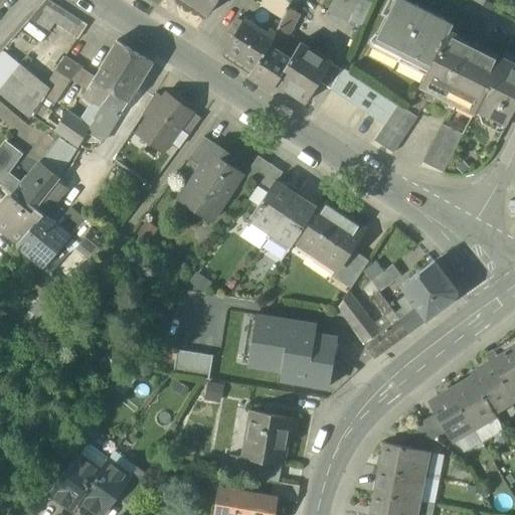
[(79,38),(89,23),(50,0),(44,0),(33,20),(50,30),(54,23),(79,38)]
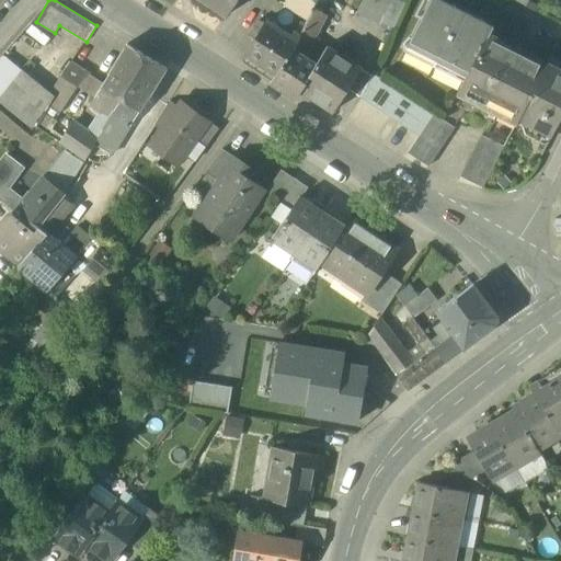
[(238,0),(201,0),(228,15),(238,0)]
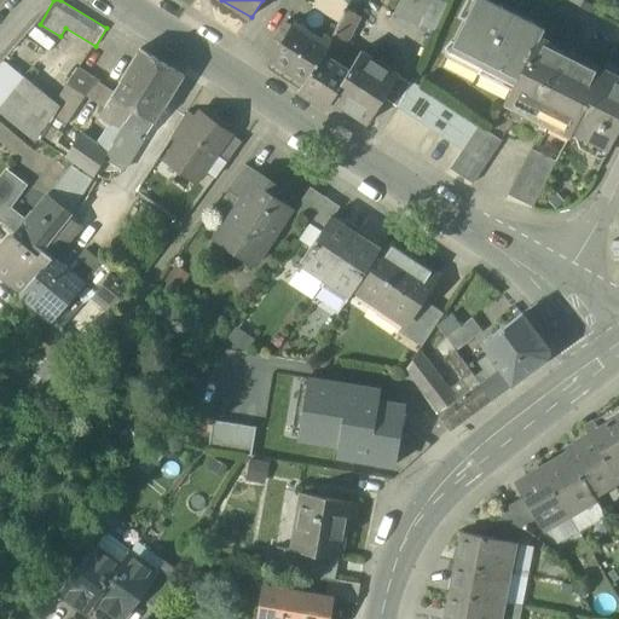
[(318,0),(314,6),(340,23),(347,10),(350,5),(342,0),(318,0)]
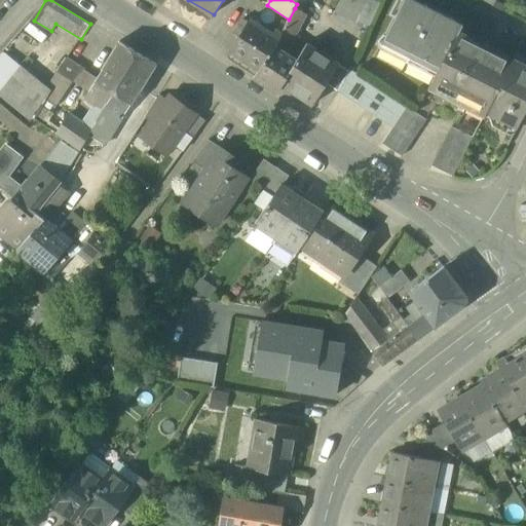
[(380,4),(371,0),(340,0),(335,12),(370,27),(380,4)]
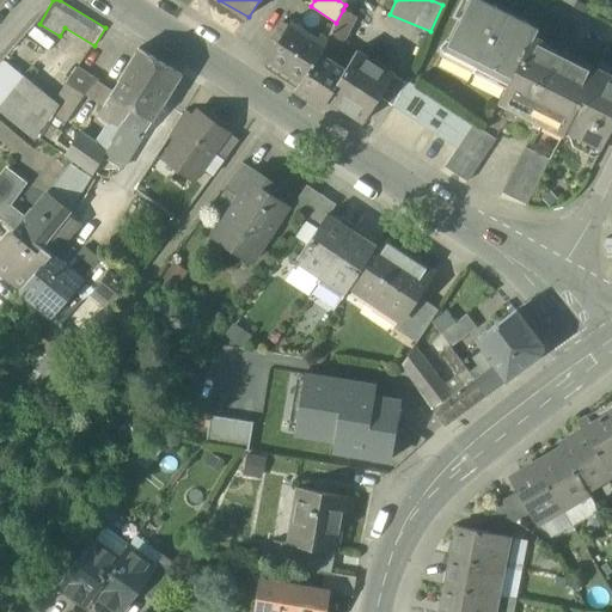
[(537,30),(475,0),(469,0),(444,51),(508,85),(532,38),(537,30)]
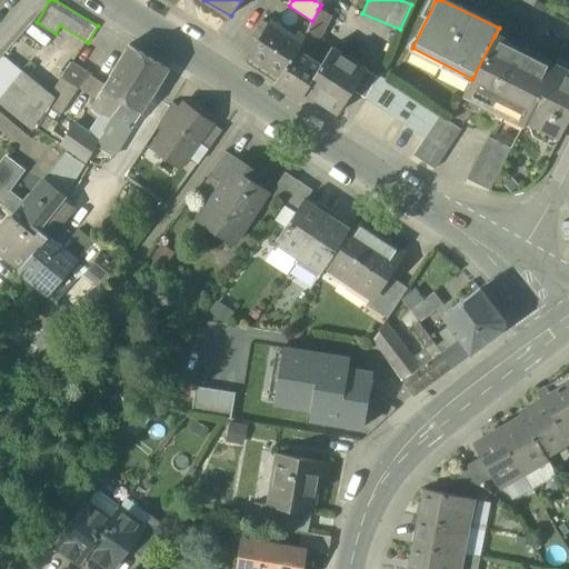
[(307,31),(320,38),(331,16),(319,9),(312,21),(307,31)]
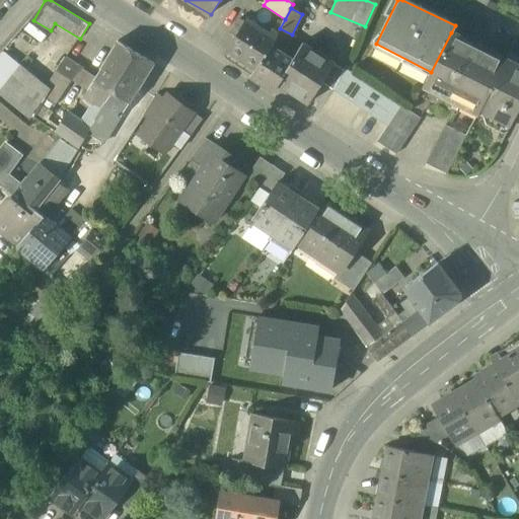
[(267,35),(243,20),(225,50),(255,70),(256,70),(272,46),(277,34),(270,30),(267,35)]
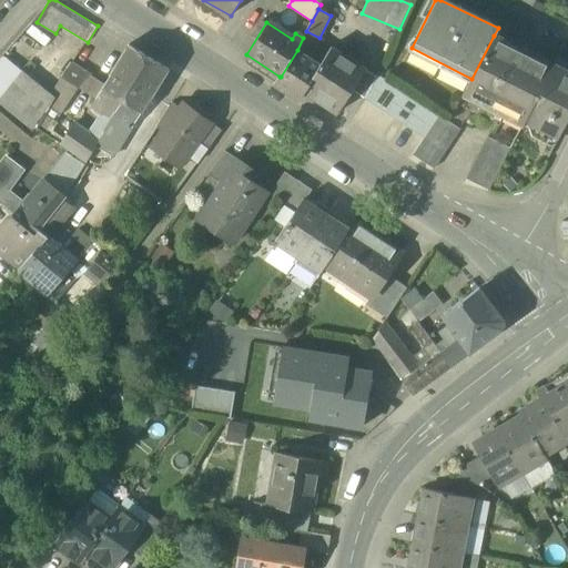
[(297,50),(281,77),(280,77),(274,84),(298,101),(304,92),(322,66),(320,64),(310,58),(320,38),(306,31),(303,38),(297,50)]
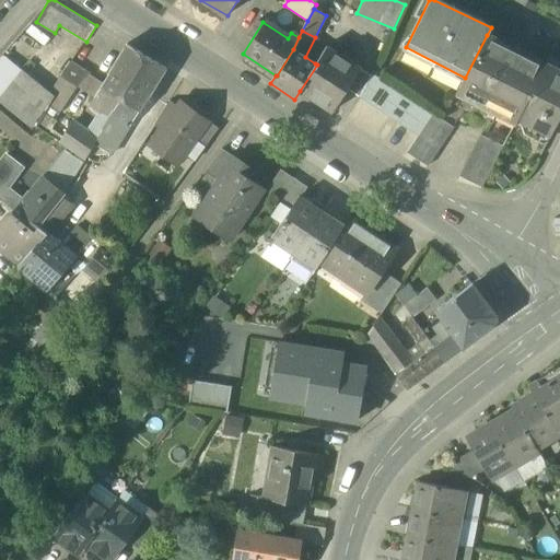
[(545,65),(487,35),(465,78),(459,89),(477,97),(475,102),(497,114),(499,108),(517,118),(545,65)]
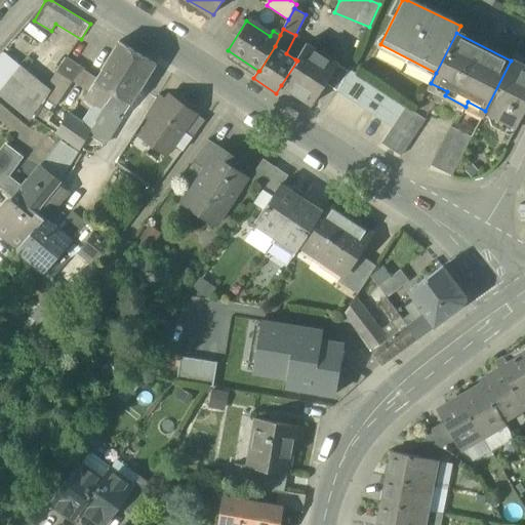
[(137,52),(119,42),(102,70),(120,81),(137,52)]
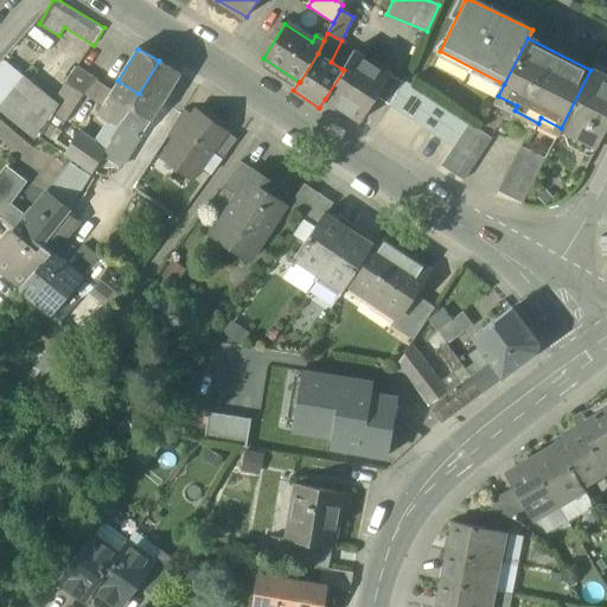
[(342,69),(344,70),(325,98),(360,122),(376,96),(390,75),(353,50),(342,69)]
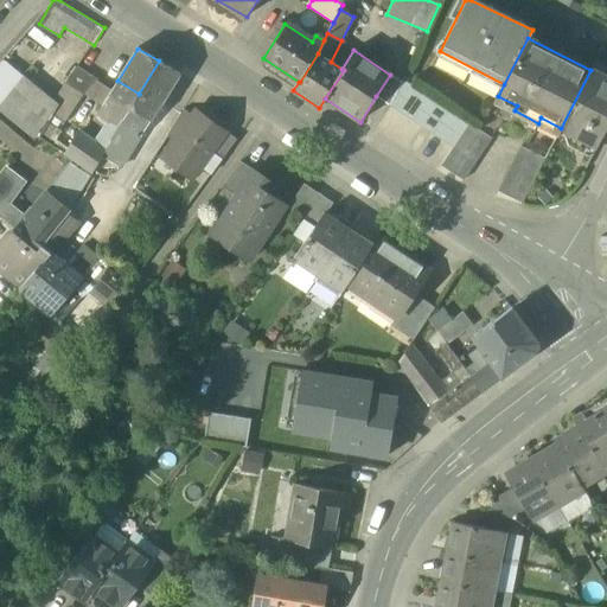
[(0,62),(0,104),(25,76),(4,58),(0,62)]
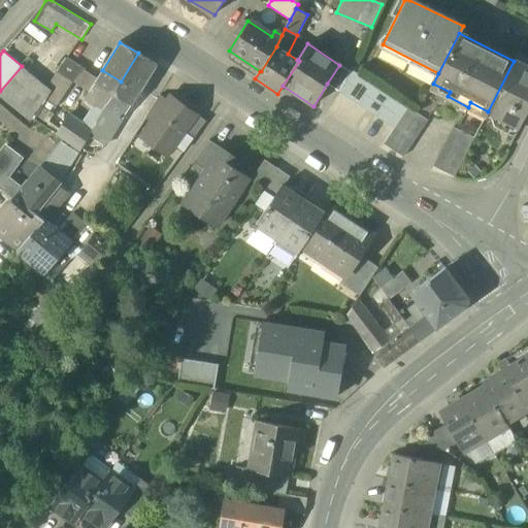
[(157,65),(138,53),(121,81),(139,93),(157,65)]
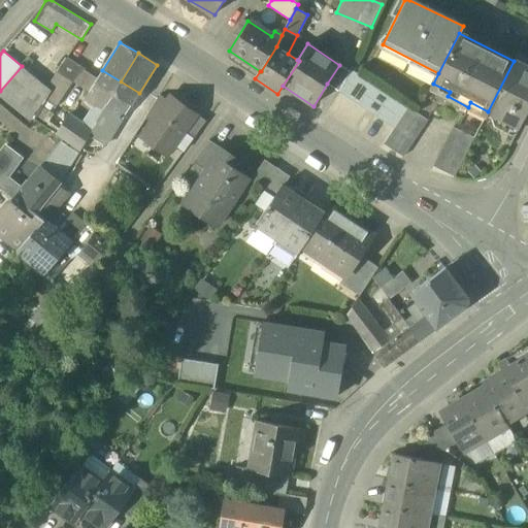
[(527,110),(527,68),(514,61),(488,111),(487,112),(519,128),(527,110)]
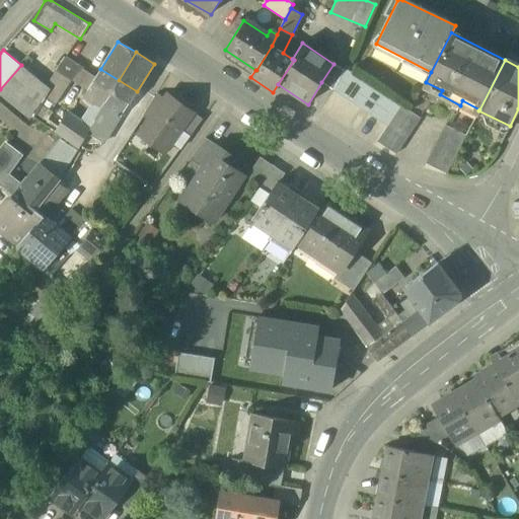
[(377,142),(395,154),(421,119),(334,64),(321,82),(387,128),(377,142)]
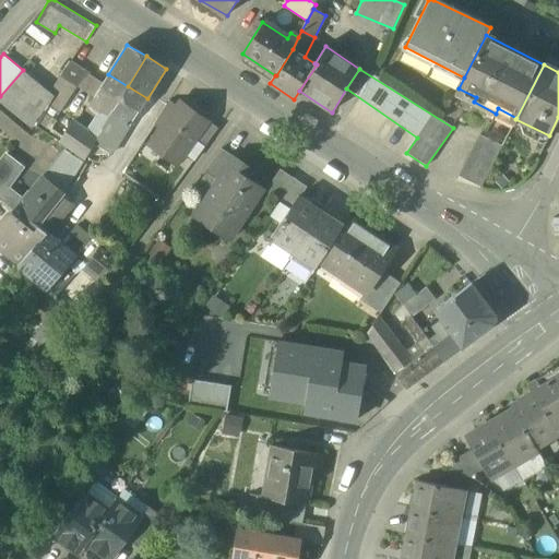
[(0,96),(0,104),(33,130),(56,98),(23,70),(0,96)]
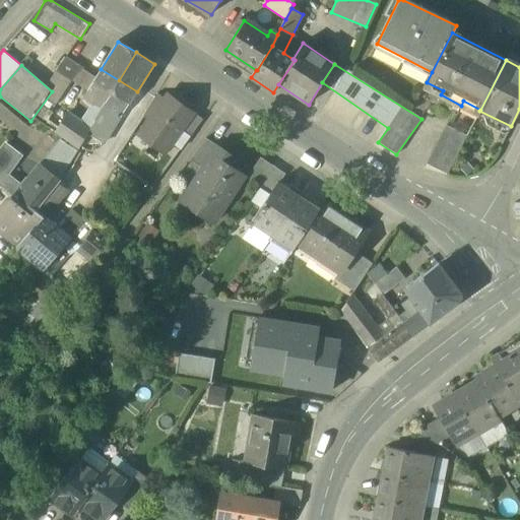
[(119,80),(101,69),(82,99),(92,105),(101,110),(119,80)]
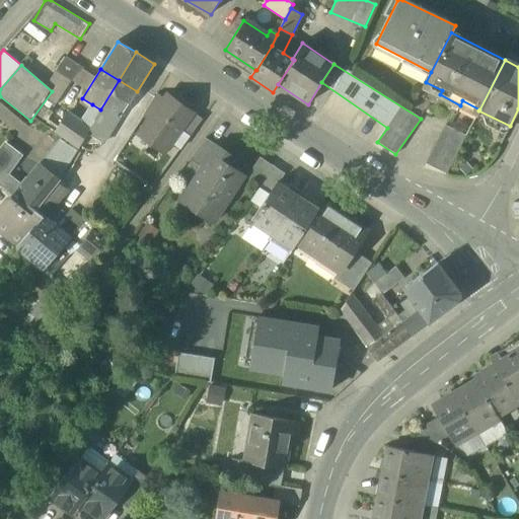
[(137,91),(119,80),(100,109),(92,104),(86,115),(96,121),(112,130),(119,117),(121,118),(137,91)]
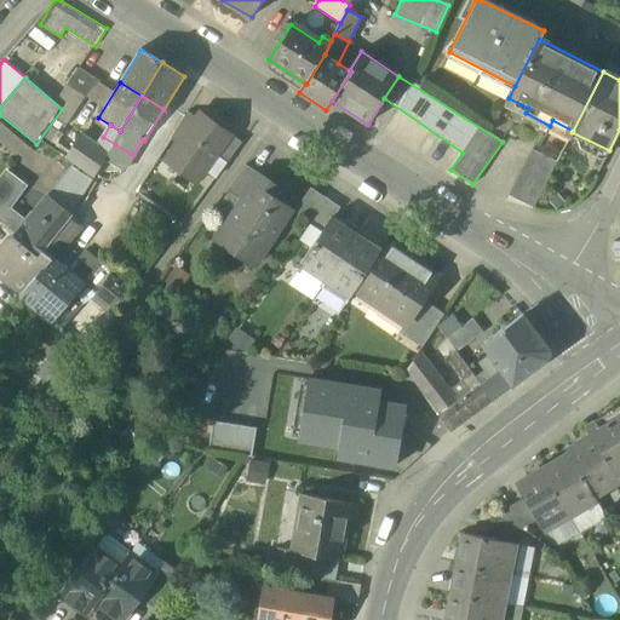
[(179,143),(171,155),(182,162),(182,166),(179,170),(196,182),(228,136),(199,115),(195,121),(179,143)]
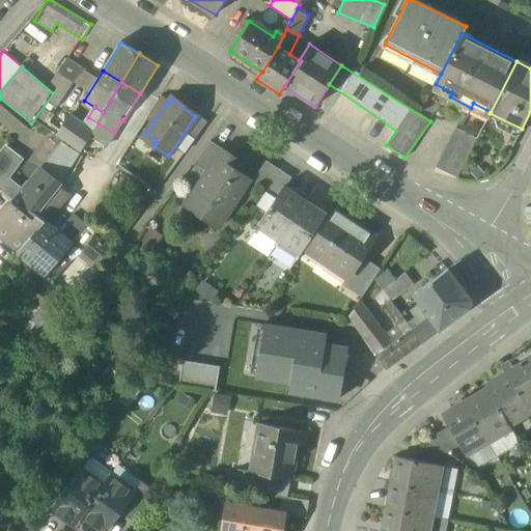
[(167,104),(159,99),(147,117),(154,122),(167,104)]
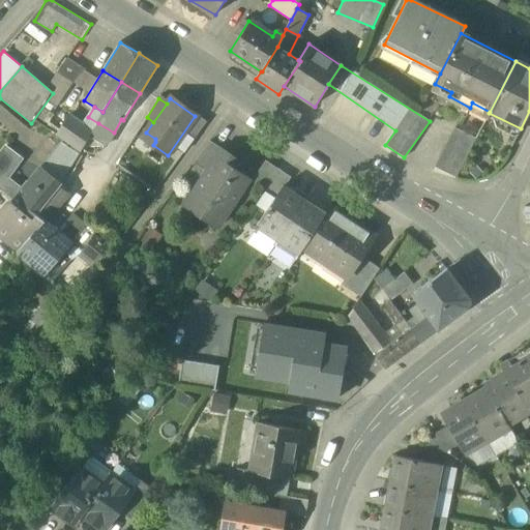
[(56,136),(81,151),(98,123),(88,117),(83,125),(68,117),(56,136)]
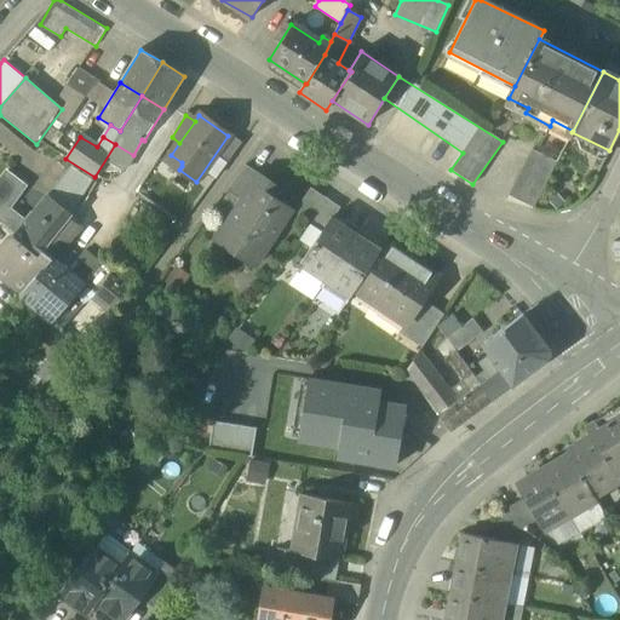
[(557,161),(533,149),(510,195),(534,207),(557,161)]
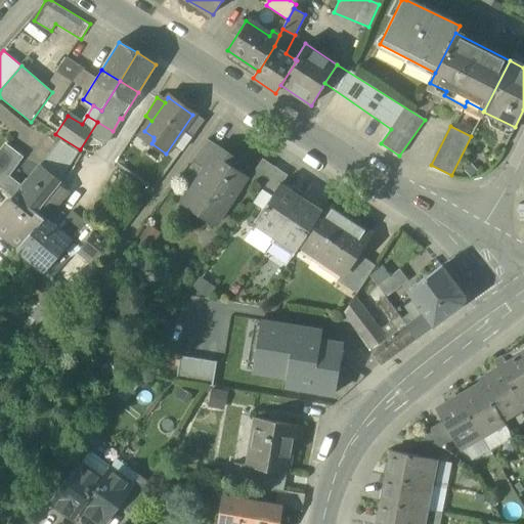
[(206,138),(190,160),(205,170),(220,147),(206,138)]
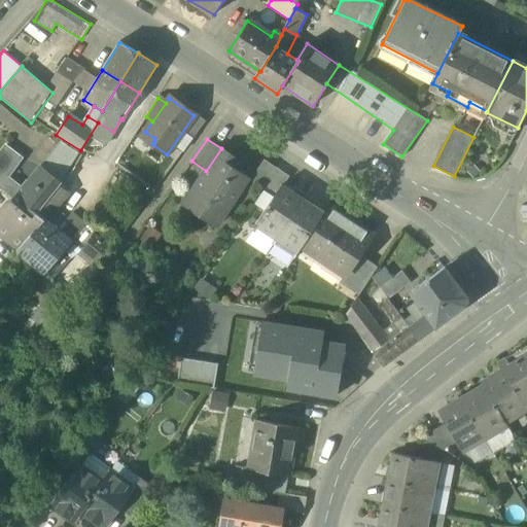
[(62,143),(42,169),(60,182),(79,156),(62,143)]
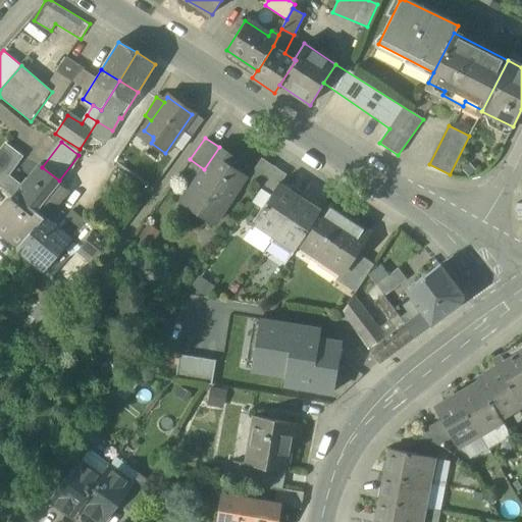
[(7,146),(0,154),(0,187),(13,198),(11,201),(13,202),(24,189),(7,174),(21,157),(7,146)]
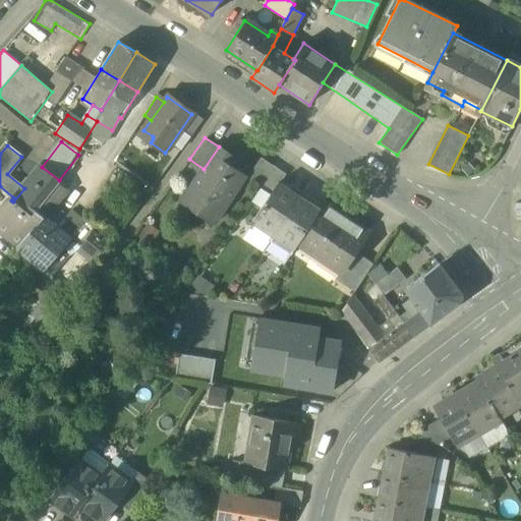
[(204,169),(191,187),(224,209),(246,176),(233,167),(237,160),(219,147),(204,169)]
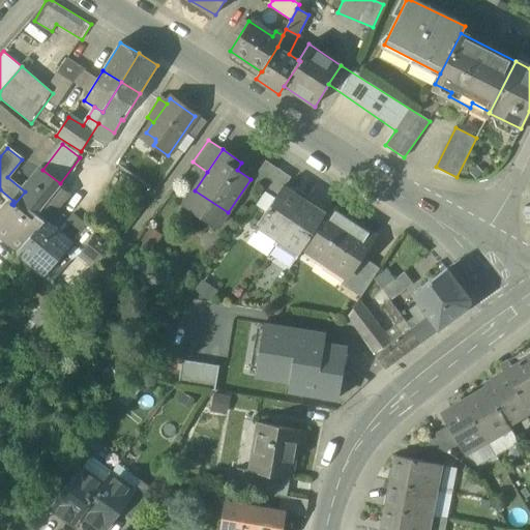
[(266,162),(252,181),(265,190),(280,170),(266,162)]
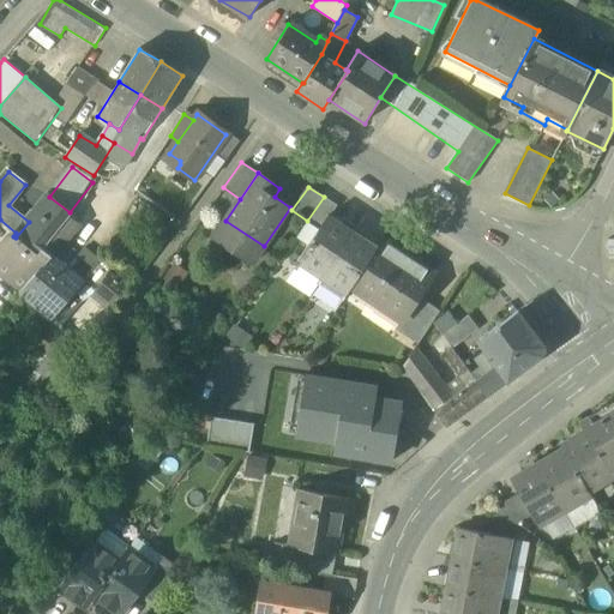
[(337,206),(324,197),(307,221),(306,222),(319,230),(329,215),(331,216),(337,206)]
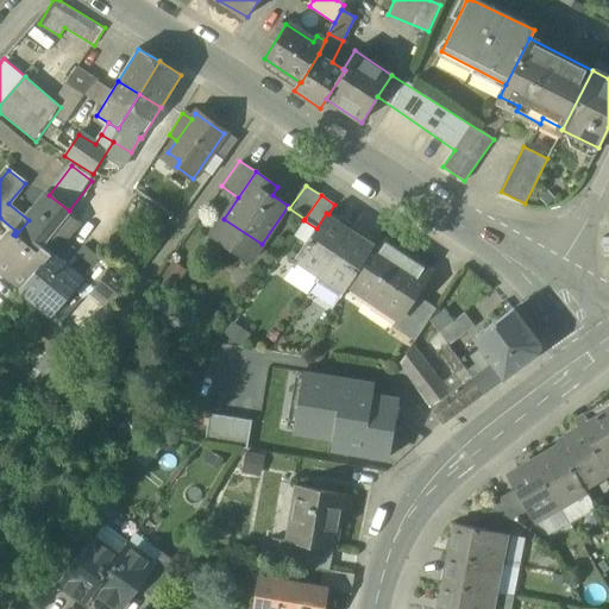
[(29,220),(16,236),(37,253),(43,246),(67,217),(44,200),(29,220)]
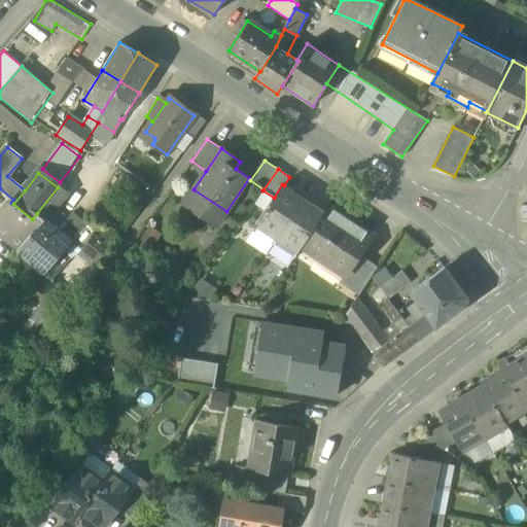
[(274,198),(255,225),(277,240),(304,199),(284,185),(282,184),(274,198)]
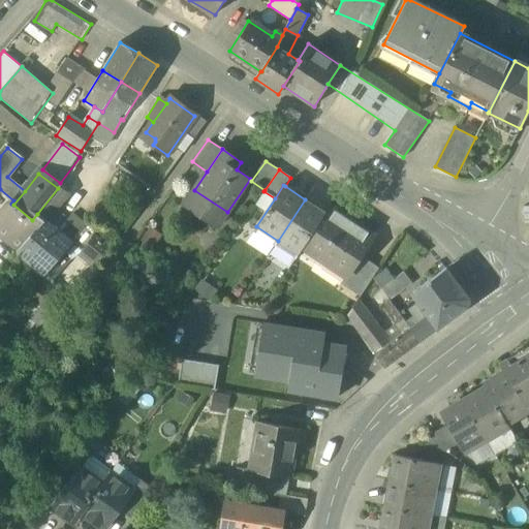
[(58,188),(37,214),(45,220),(65,195),(58,188)]
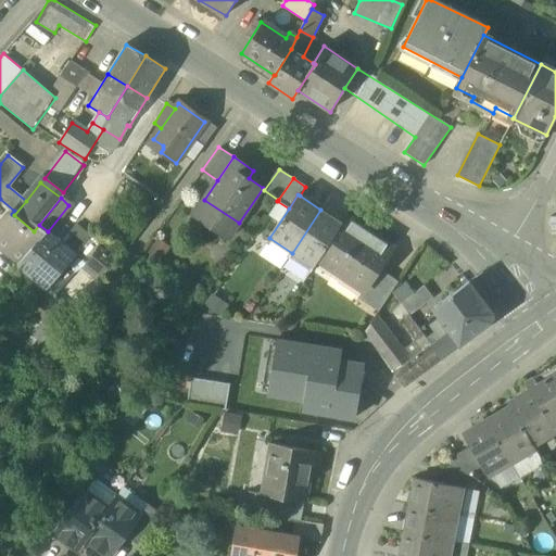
[(239,223),(204,200),(193,215),(229,239),(239,223)]
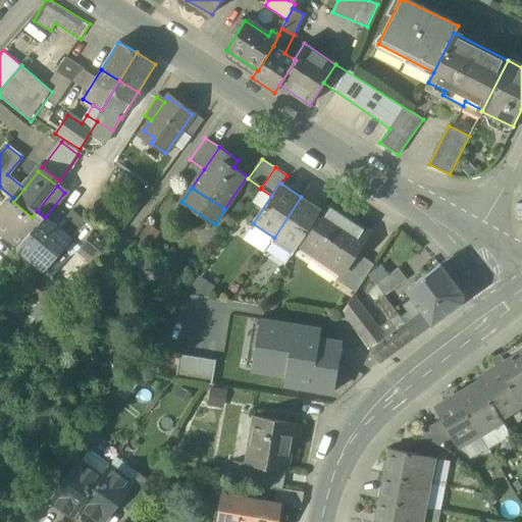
[(301,197),(274,238),(294,252),(299,245),(320,211),(301,197)]
